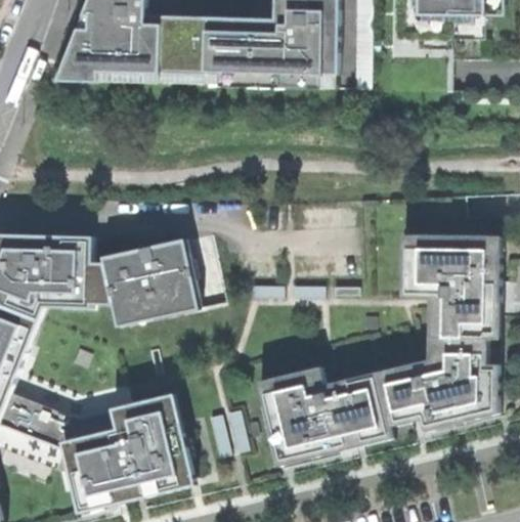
[(85,0),(50,86),(91,87),(96,74),(270,77),(271,92),(321,94),(320,82),(339,80),(337,0),(270,0),(270,24),(256,23),(155,20),(143,20),(141,0),(85,0)]
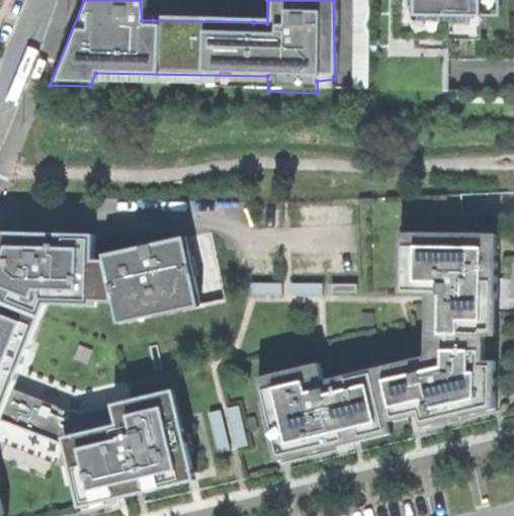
[(415,0),(418,25),(499,20),(497,0),(415,0)]
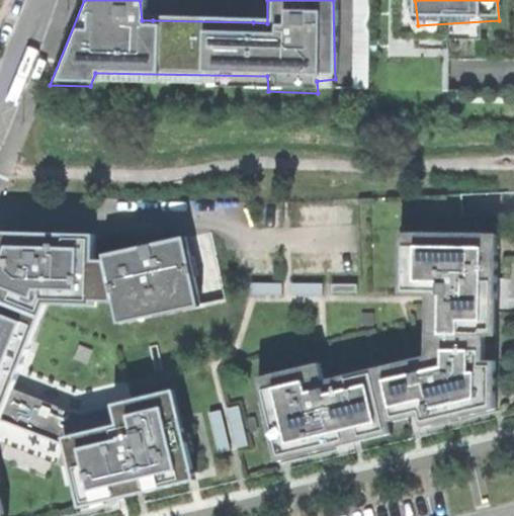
[(41,54),(37,53),(29,72),(37,75),(44,61),(46,56),(41,54)]
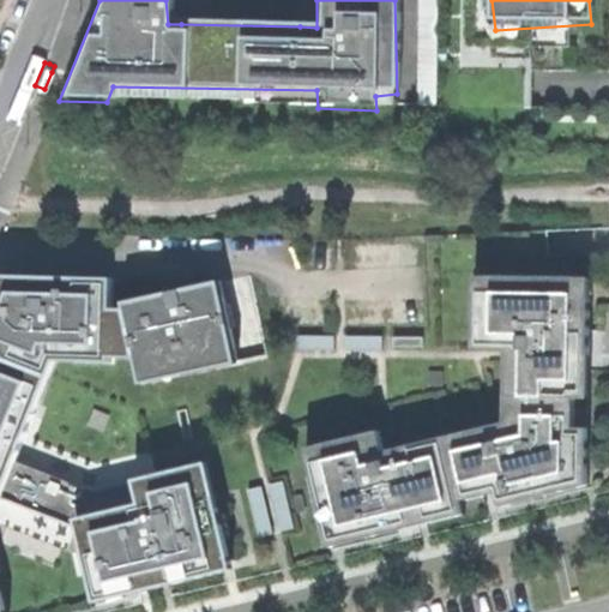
[(114,304),(113,274),(77,273),(1,270),(0,273),(0,348),(49,366),(54,351),(137,351),(126,303),(114,304)]
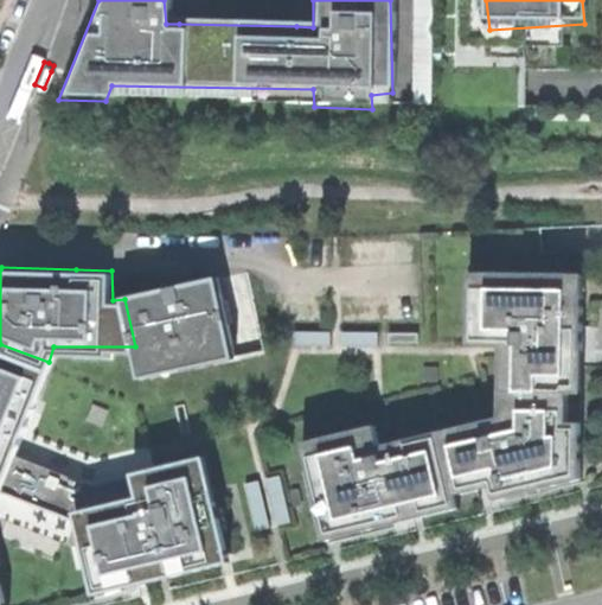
[(248,267),(217,274),(235,355),(266,348),(248,267)]
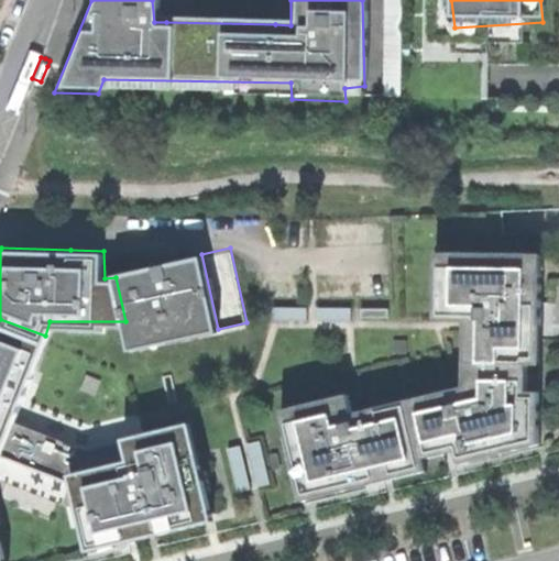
[(125,321),(131,348),(218,329),(201,254),(159,263),(114,273),(116,277),(125,321)]
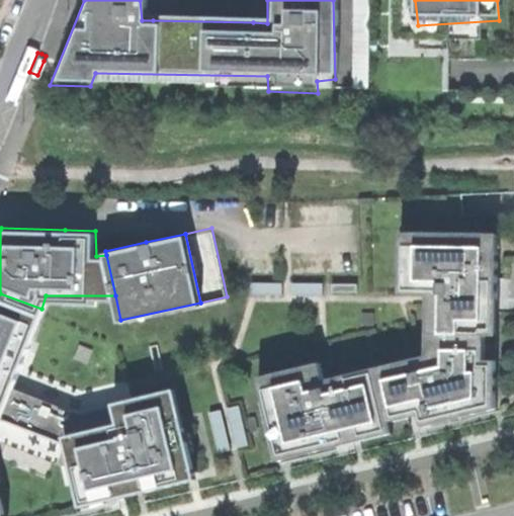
[(496,363),(481,365),(480,339),(495,339),(495,279),(495,235),(397,236),(397,292),(423,292),(423,296),(423,367),(332,387),(329,388),(324,366),(248,382),(266,467),(340,452),(383,443),(379,425),(413,418),(416,433),(441,428),(498,416),(496,363)]
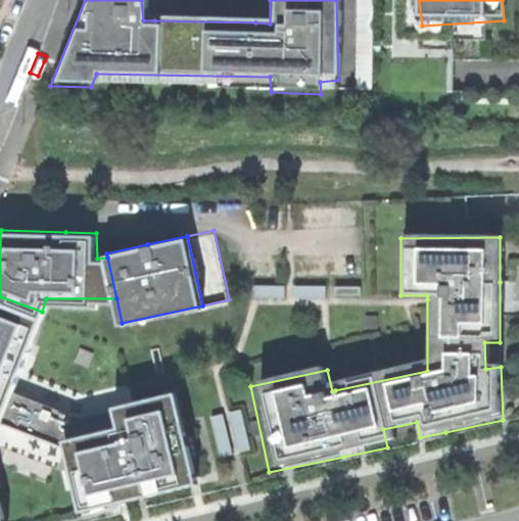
[(40,325),(0,310),(0,520),(0,404),(12,380),(40,325)]
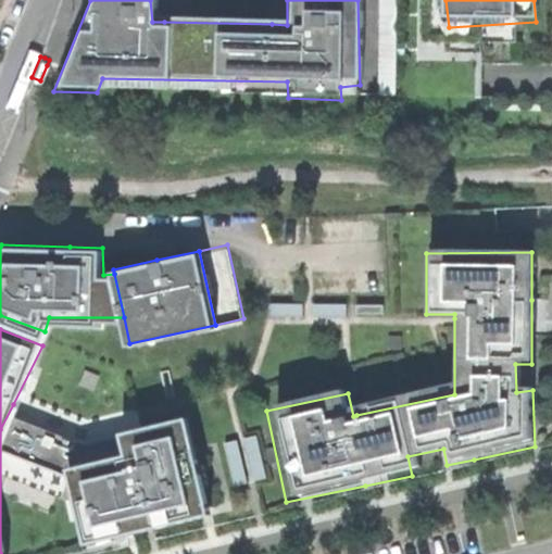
[(205,516),(183,415),(78,443),(62,475),(76,550),(147,531),(205,516)]
